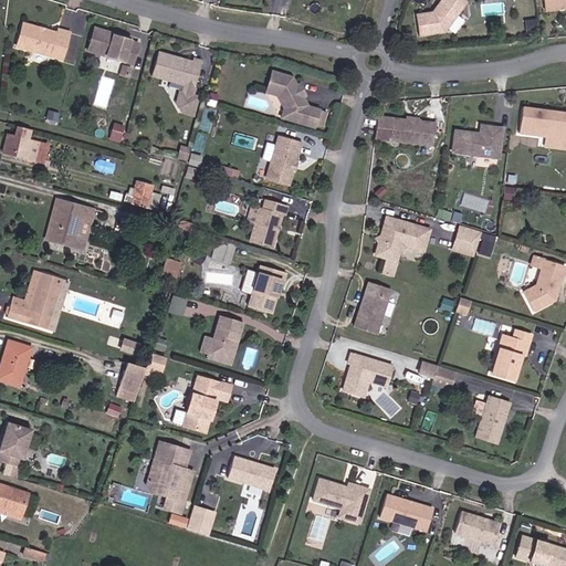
[(465,0),(444,0),(441,4),(440,11),(438,12),(435,13),(418,16),(421,35),(447,32),(469,2),(465,0)]
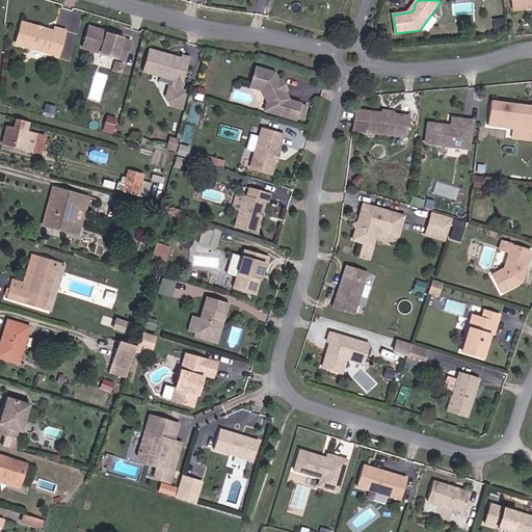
[(531,0),(511,0),(513,10),(531,7),(531,0)]
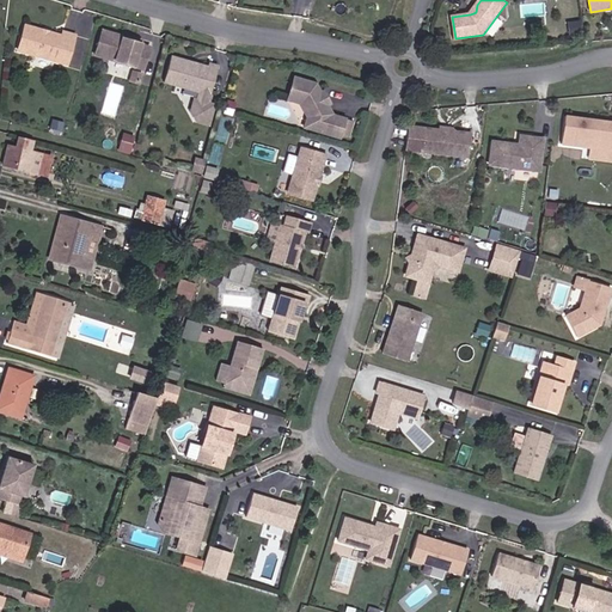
[(41,36),(41,34),(24,29),(18,54),(67,67),(74,38),(62,35),(62,40),(48,36),(46,37),(41,36)]
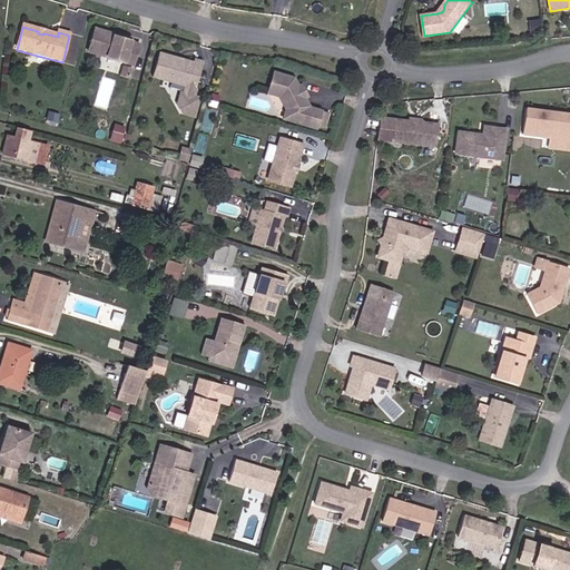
[(133,67),(138,47),(130,45),(130,41),(95,30),(87,53),(133,67)]
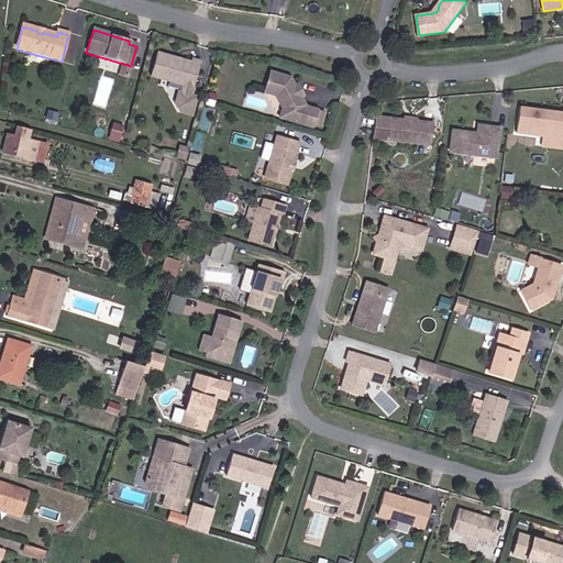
[(190,64),(156,55),(150,78),(184,87),(181,95),(178,95),(175,106),(179,113),(191,117),(196,100),(190,98),(200,64),(191,62),(190,64)]
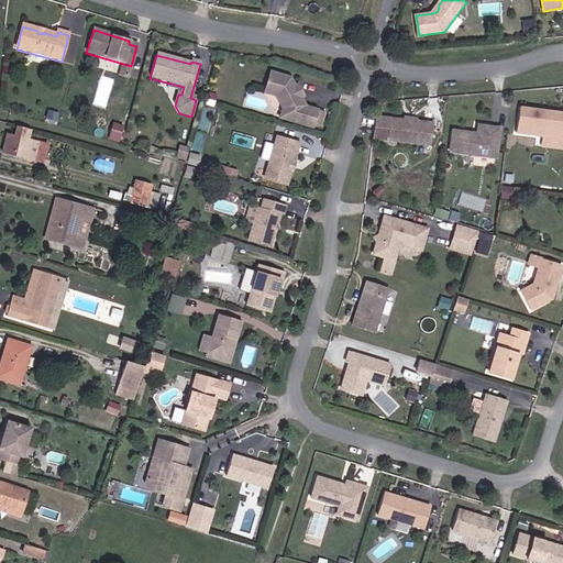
[(129,72),(121,69),(119,75),(127,78),(129,72)]
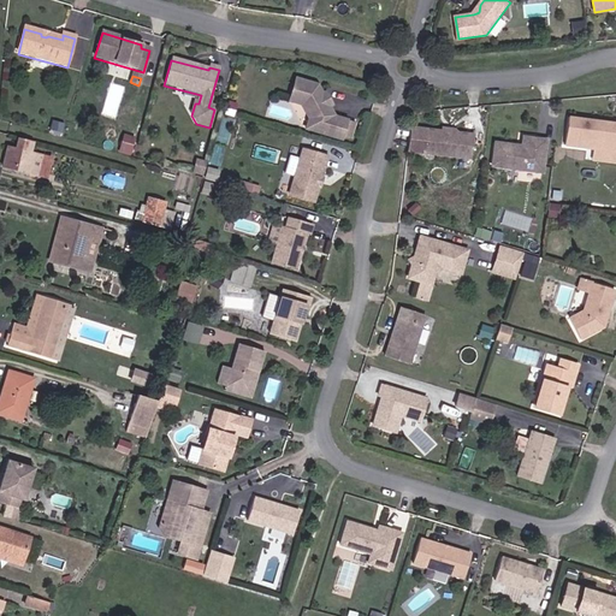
[(315,134),(332,138),(333,135),(342,138),(347,122),(333,118),(333,117),(329,108),(325,107),(321,99),(323,95),(318,86),(296,80),(289,102),(301,105),(309,120),(318,123),(319,124),(315,134)]
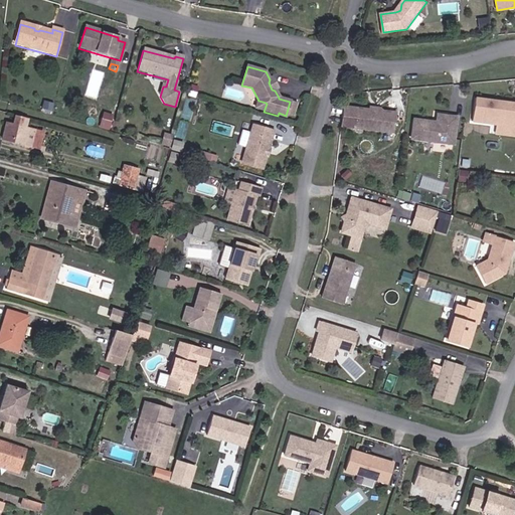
[(272,90),(275,91),(277,90),(272,78),(270,79),(269,82),(272,90)]
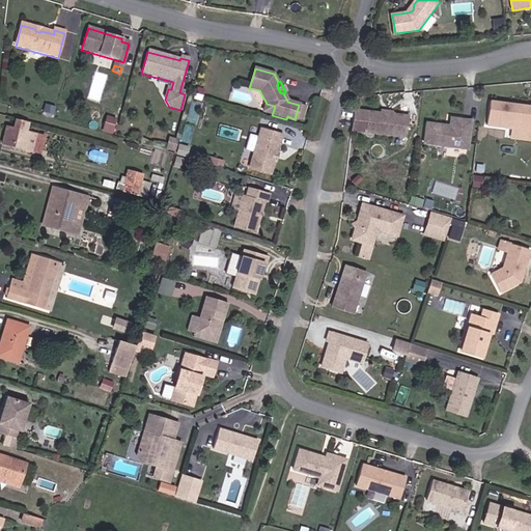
[(530,107),(491,103),(487,127),(530,132),(530,107)]
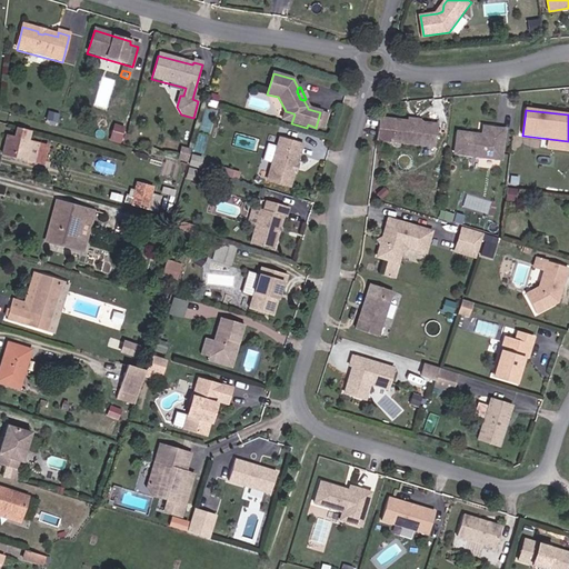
[(281,120),(291,123),(295,115),(293,113),(286,111),(281,120)]
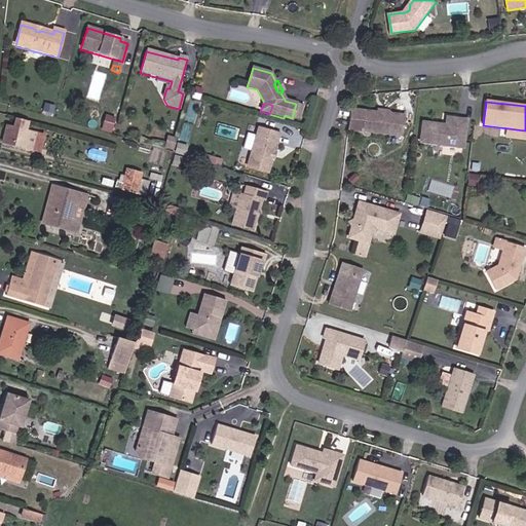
[(385,113),(352,109),(349,129),(402,136),(405,116),(390,114),(388,111),(385,113)]
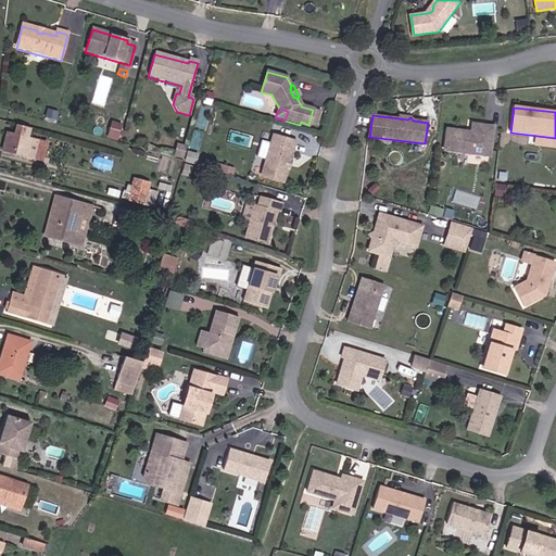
[(8,130),(3,150),(34,158),(36,152),(39,152),(42,141),(39,140),(39,139),(27,136),(29,128),(17,125),(15,133),(8,130)]
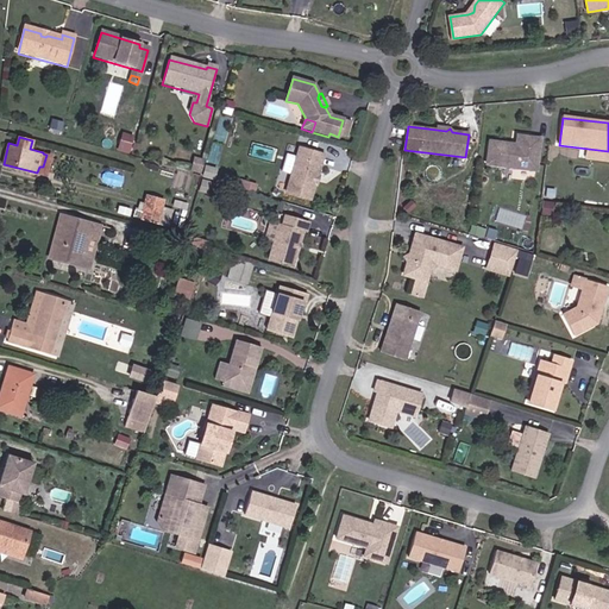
[(123,137),(119,149),(130,151),(132,139),(123,137)]
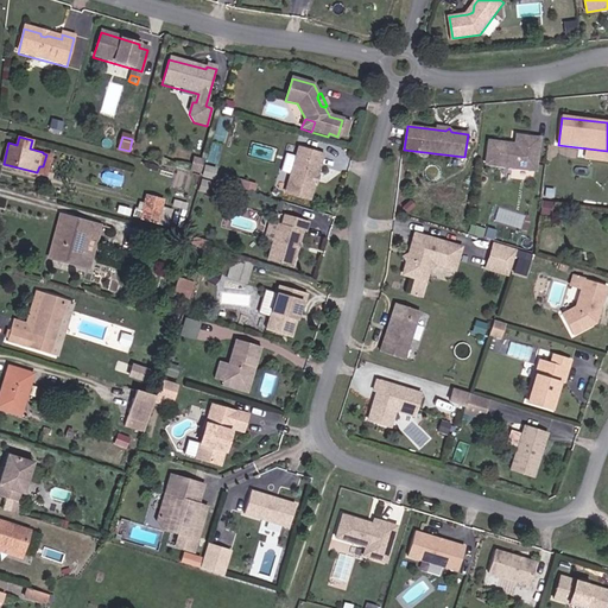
[(536,172),(540,140),(519,137),(517,149),(510,147),(511,145),(491,141),(487,164),(536,172)]
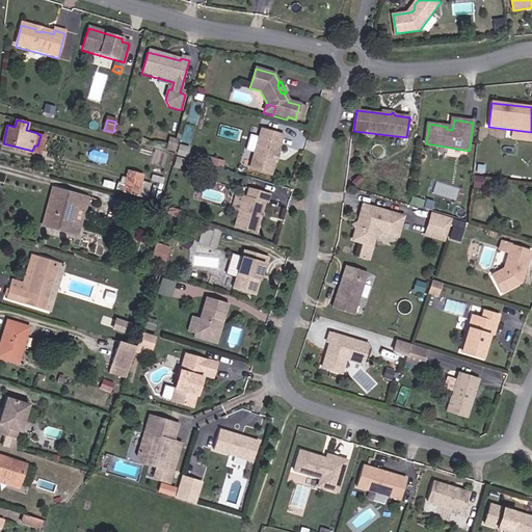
[(270,176),(282,137),(261,131),(249,169),(270,176)]
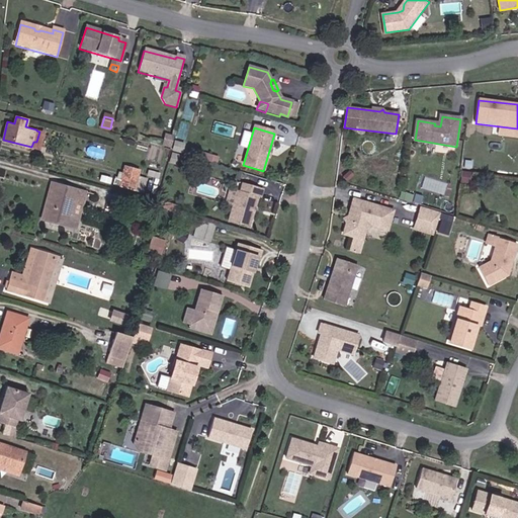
[(149,191),(152,179),(139,176),(140,169),(126,167),(124,180),(114,178),(113,183),(149,191)]
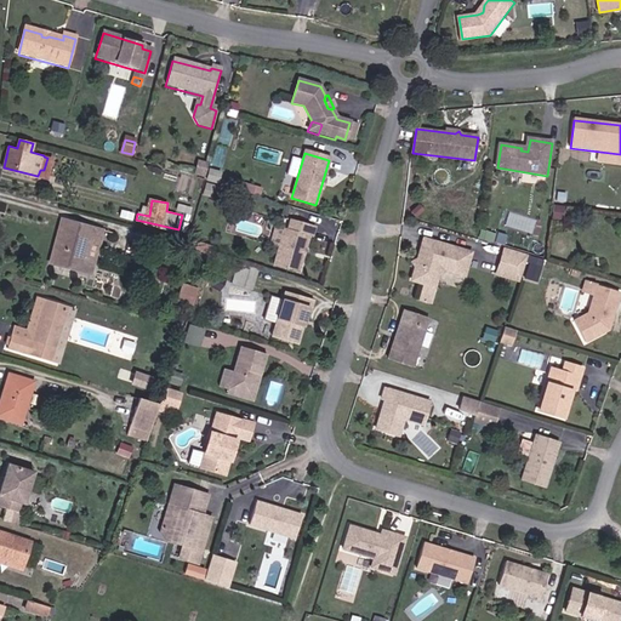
[(560,223),(563,209),(554,209),(552,222),(560,223)]
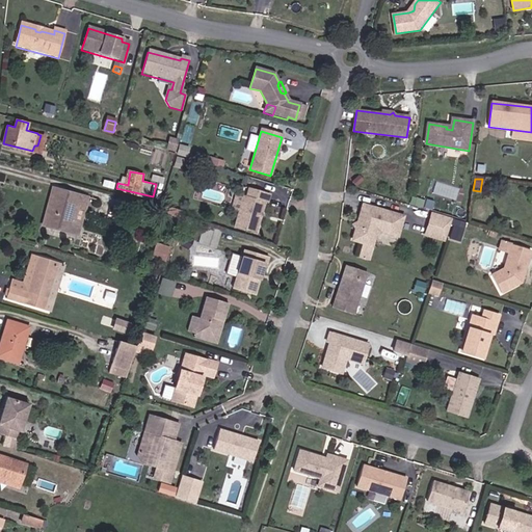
[(43,224),(47,225),(56,188),(53,187),(43,224)]
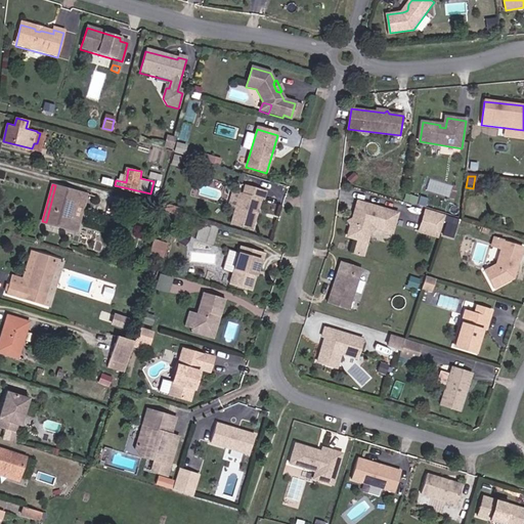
[(55,185),(46,222),(78,230),(87,193),(55,185)]
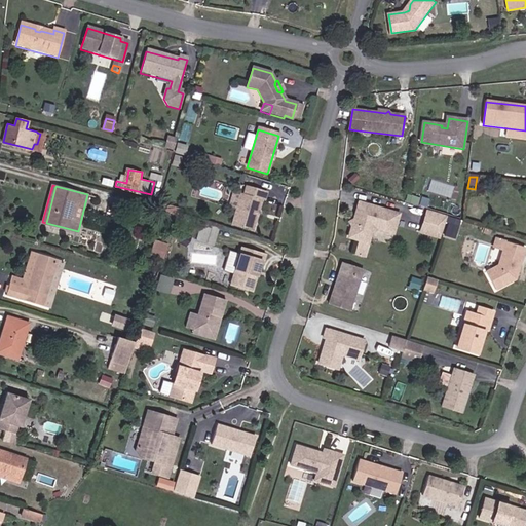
[(264,201),(266,192),(246,186),(243,195),(239,194),(231,225),(252,231),(261,200),(264,201)]
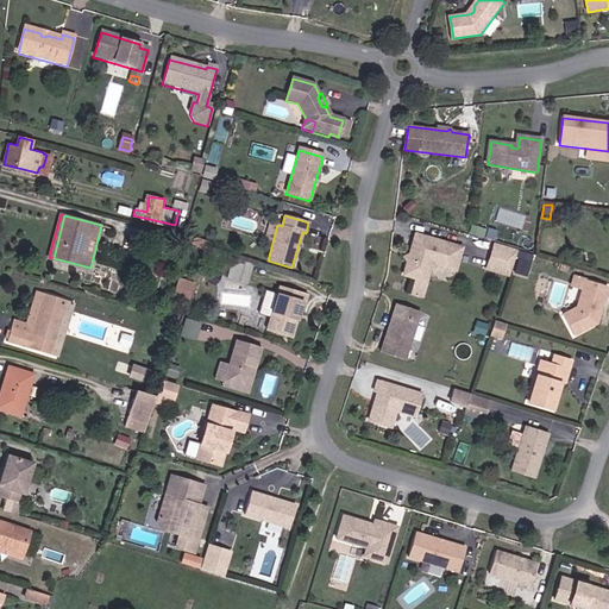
[(471,234),(483,238),(487,230),(473,226),(471,234)]
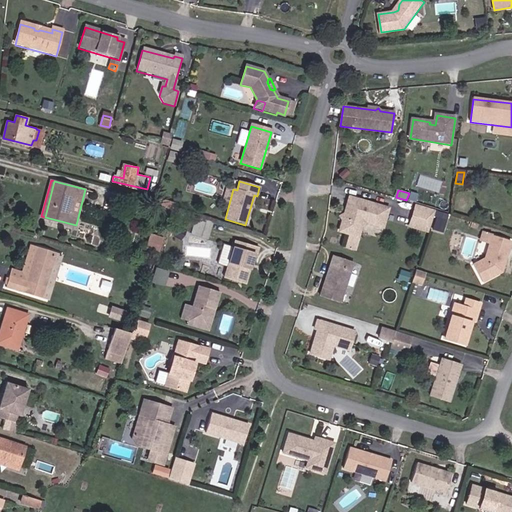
[(153,204),(173,209),(174,203),(155,198),(153,204)]
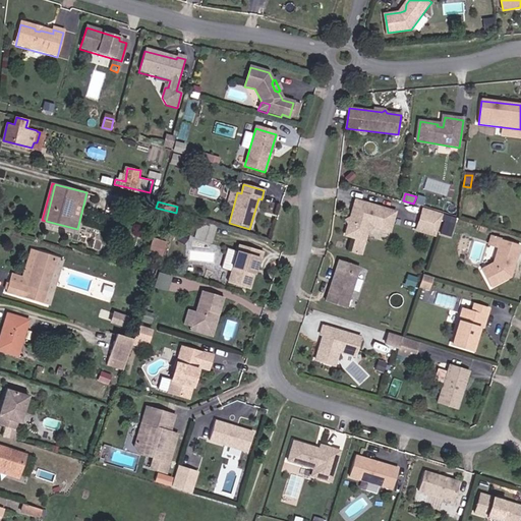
[(371,227),(378,228),(383,210),(355,201),(350,218),(352,219),(351,224),(348,225),(345,236),(355,239),(366,233),(366,230),(371,227)]
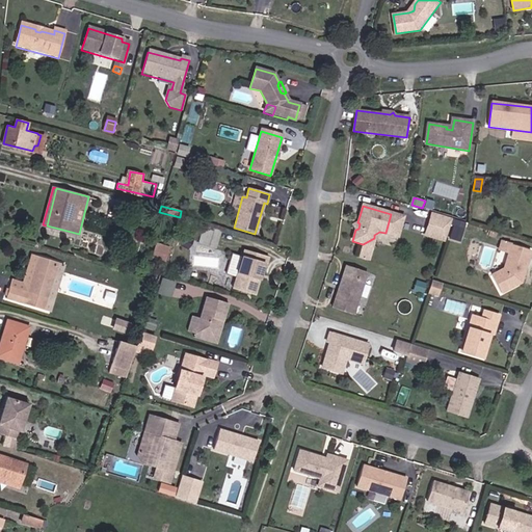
[(449,229),(450,229),(453,220),(433,213),(430,222),(449,229)]
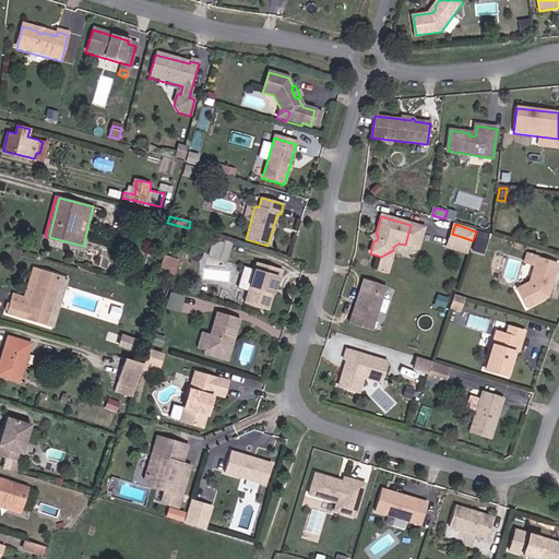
[(411,225),(405,245),(417,249),(423,228),(411,225)]
